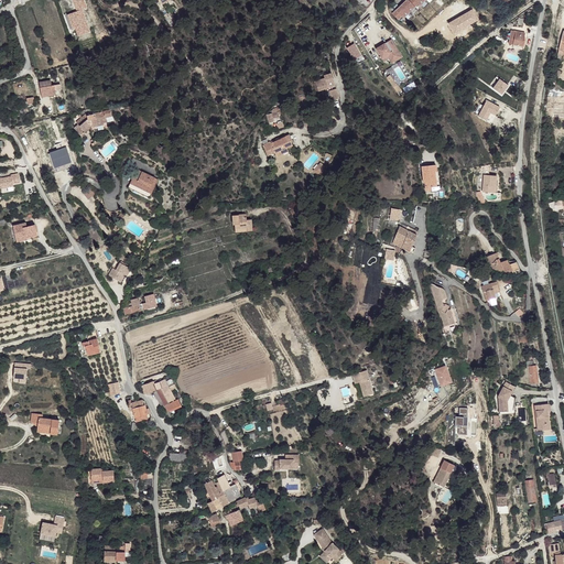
[(68,14),(75,38),(90,33),(83,10),(87,9),(84,0),(72,0),(76,12),(68,14)]
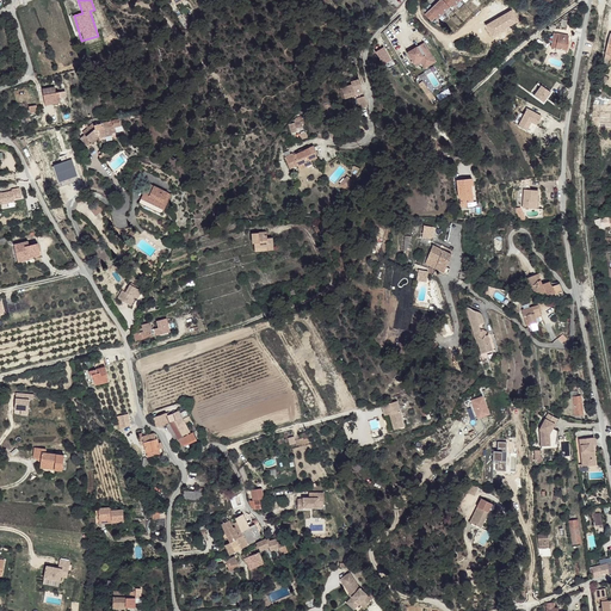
[(442,0),(425,16),(431,23),(434,19),(437,20),(452,6),(454,7),(462,0),(442,0)]
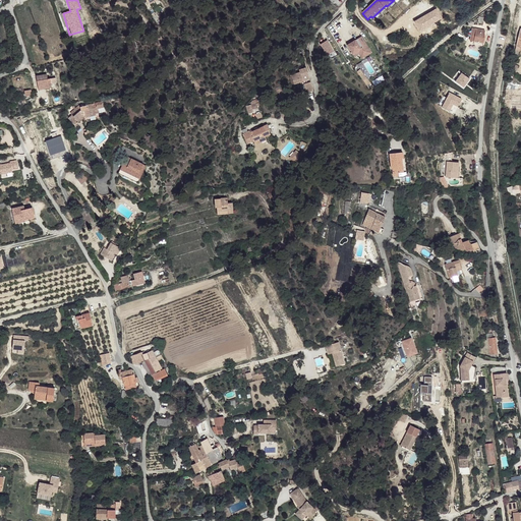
[(476,30),(474,42),(484,43),(485,38),(484,38),(485,31),(476,30)]
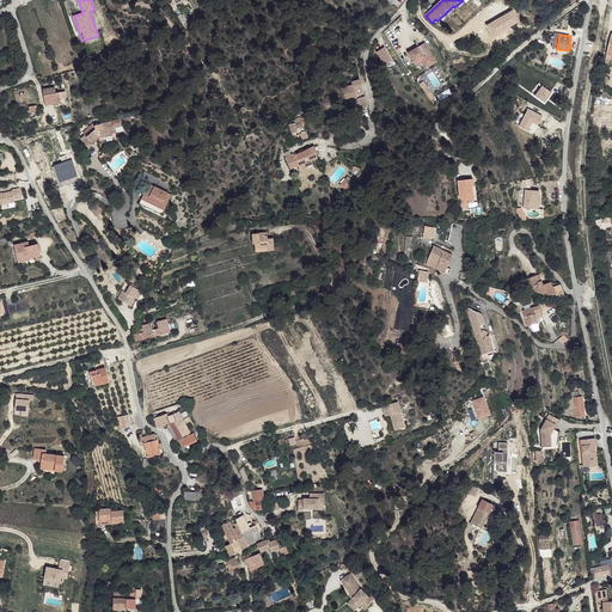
[(408,54),(418,73),(436,62),(424,43),(408,54)]
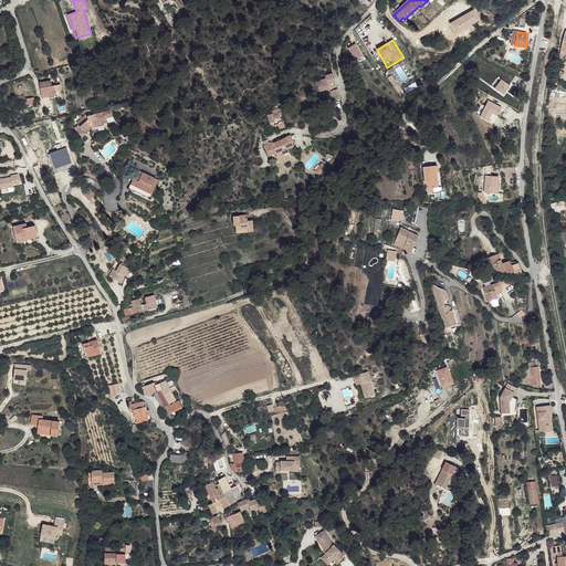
[(331,101),(339,97),(332,74),(324,76),(325,80),(315,82),(320,93),(327,91),(331,101)]
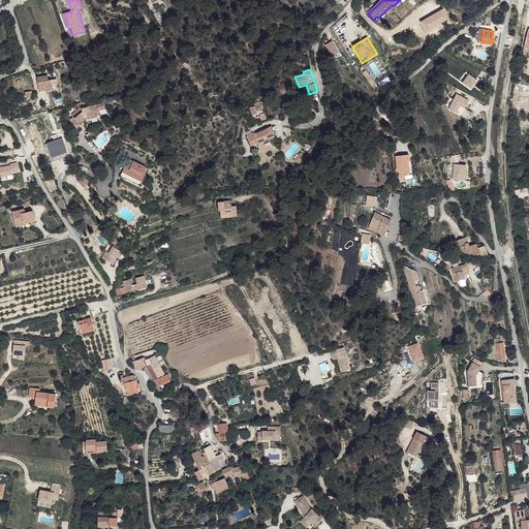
[(36,78),(38,91),(52,89),(51,80),(49,81),(48,76),(36,78)]
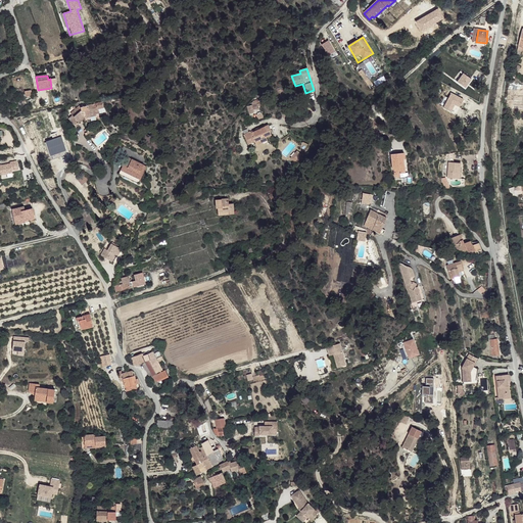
[(69,120),(75,125),(78,123),(80,124),(84,120),(95,116),(96,114),(93,104),(80,107),(81,110),(75,116),(73,115),(69,120)]
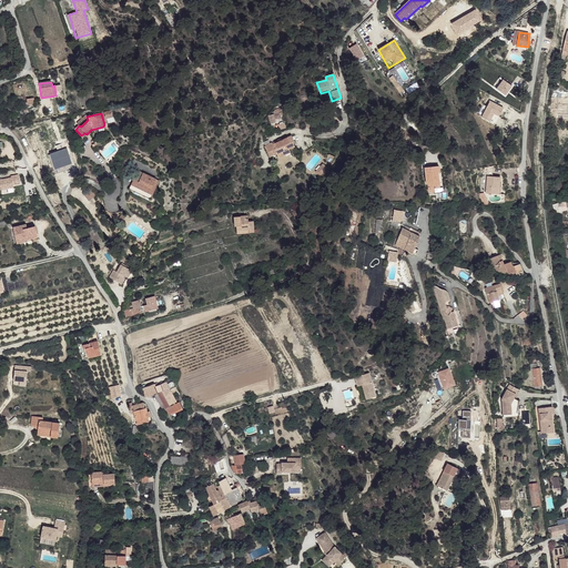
[(282,155),(283,158),(290,153),(290,152),(300,146),(296,142),(298,141),(295,135),(277,146),(277,148),(282,155)]
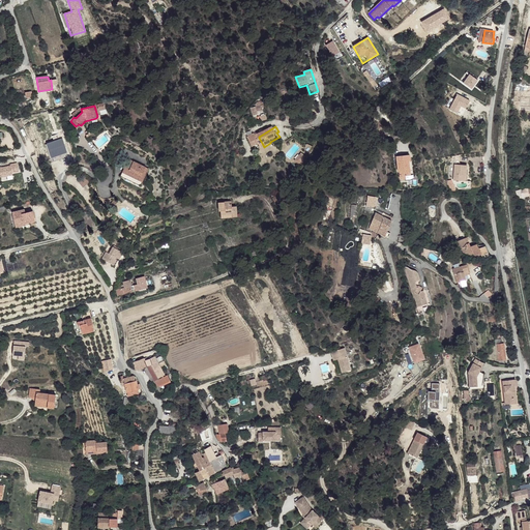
[(254,144),(257,149),(263,145),(259,138),(259,137),(258,136),(255,138),(254,144)]
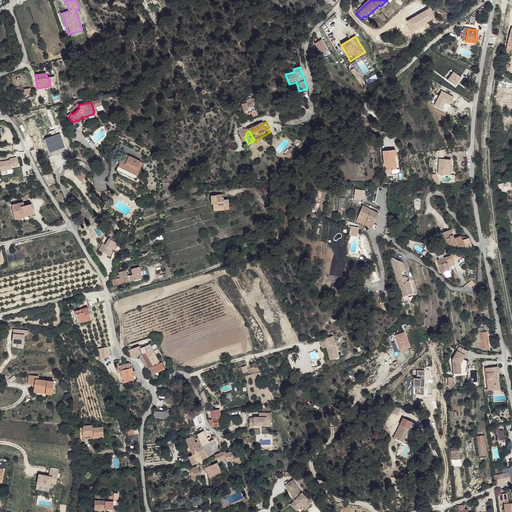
[(385,167),(385,173),(391,173),(391,170),(395,170),(395,156),(395,150),(383,151),(384,167),(385,167)]
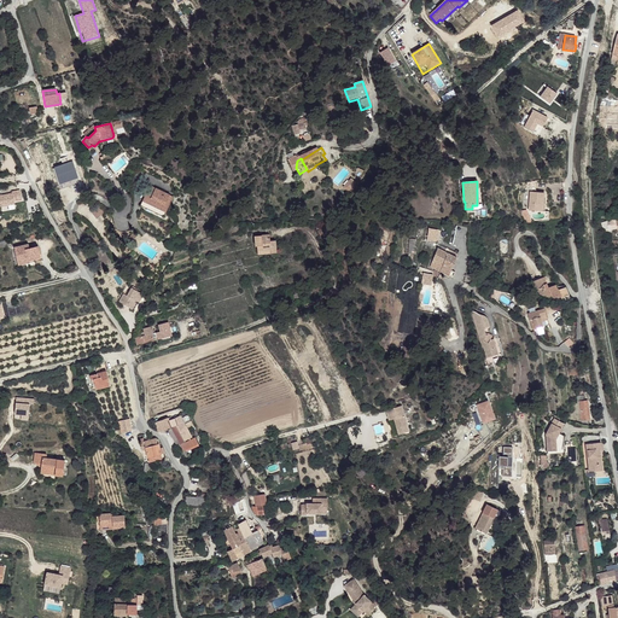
[(140,207),(159,215),(149,186),(140,207)]
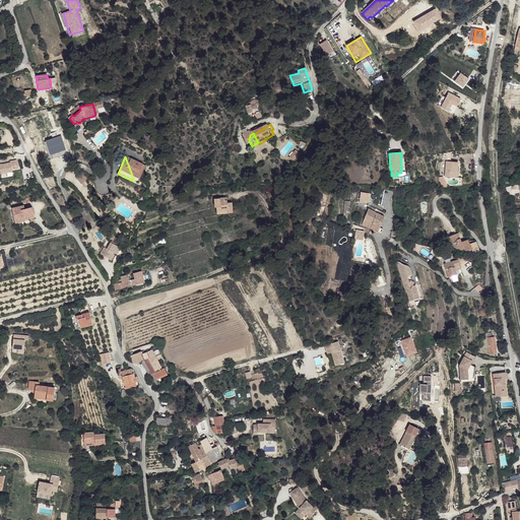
[(125,156),(134,181),(137,182),(145,166),(125,156)]
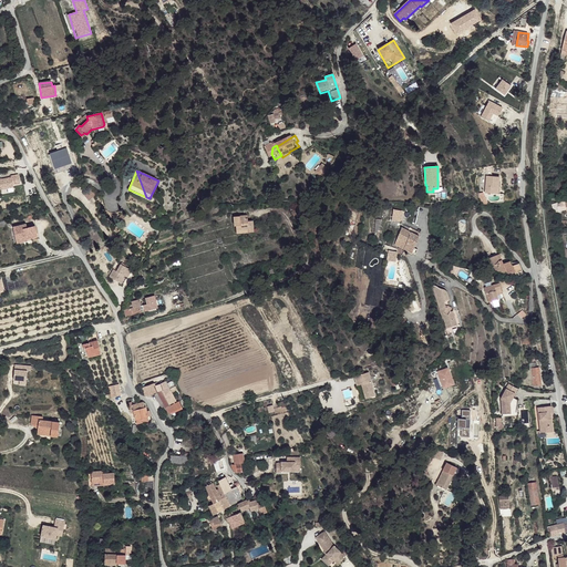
[(500,176),(486,175),(485,193),(495,193),(496,186),(498,187),(500,176)]
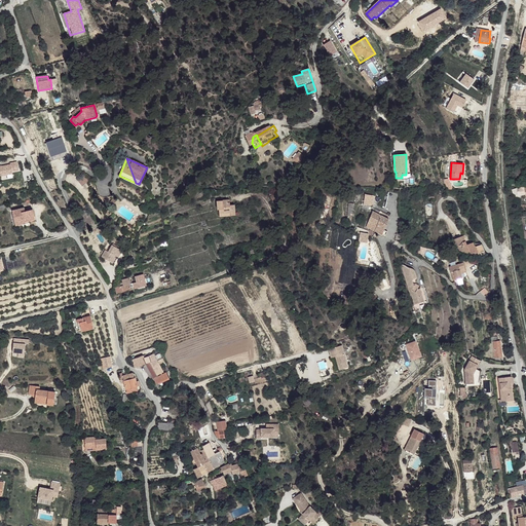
[(80,186),(87,183),(84,176),(77,179),(80,186)]
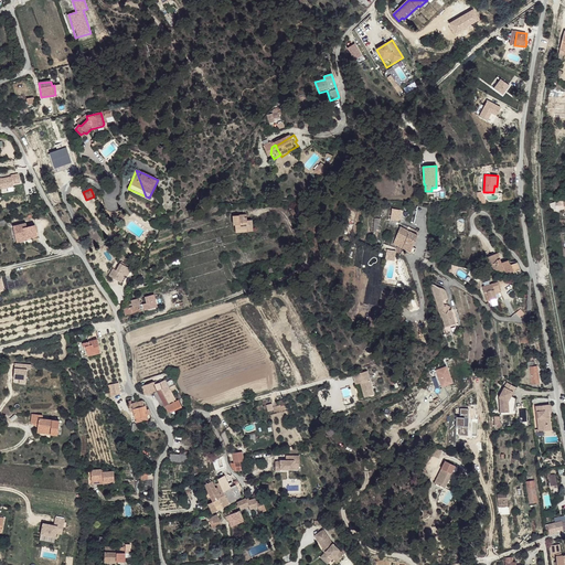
[(392,209),(390,221),(400,222),(401,211),(392,209)]
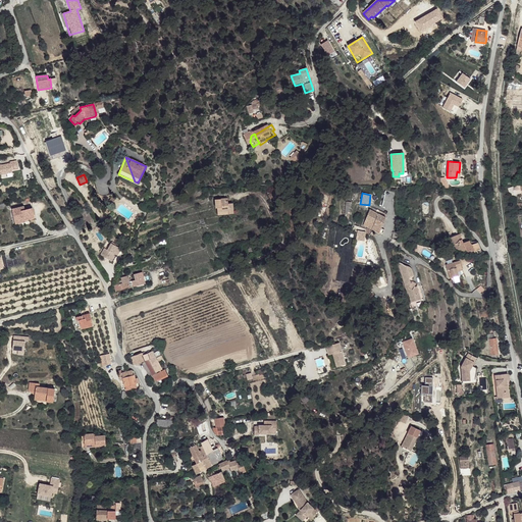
[(217,209),(218,213),(224,213),(224,216),(233,215),(232,205),(229,205),(229,203),(226,203),(226,200),(216,201),(216,209),(217,209)]
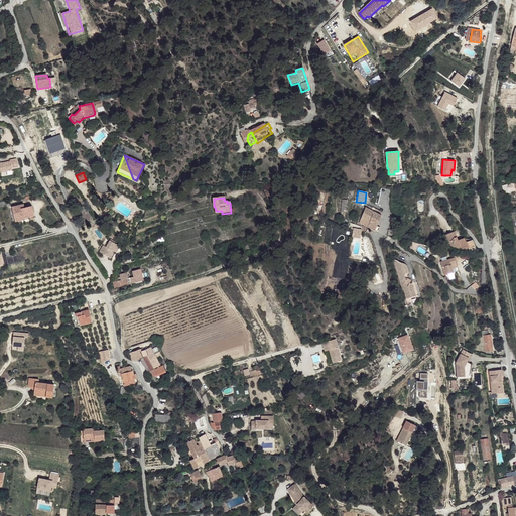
[(32,207),(32,206),(25,208),(24,204),(12,207),(15,221),(24,218),(23,216),(34,213),(32,207)]
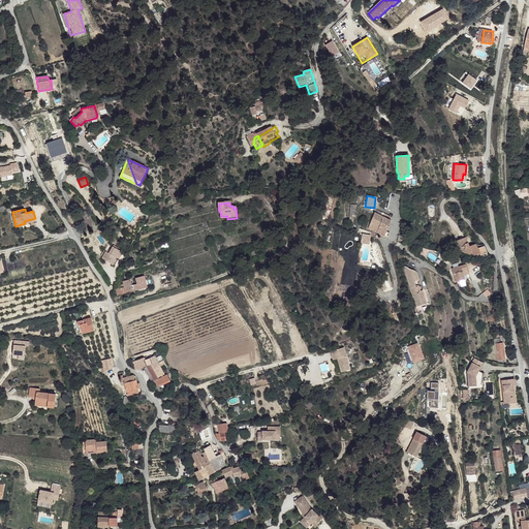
[(378,231),(377,232),(385,236),(387,231),(392,220),(387,219),(389,216),(385,215),(384,217),(379,215),(375,224),(380,226),(378,231)]
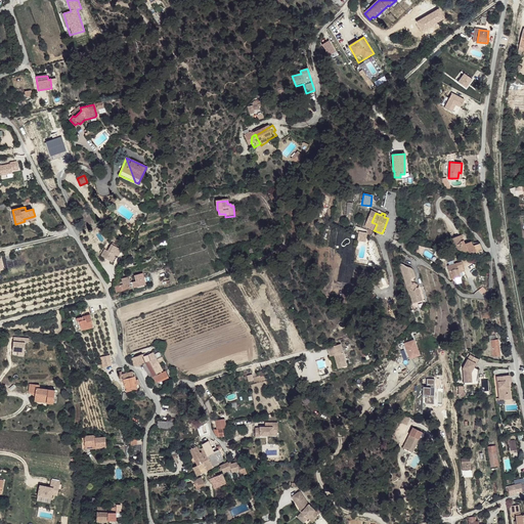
[(457,247),(459,252),(468,250),(469,250),(469,251),(470,250),(473,249),(473,250),(476,250),(477,254),(484,252),(482,243),(476,244),(475,243),(474,239),(467,242),(466,237),(464,238),(462,232),(453,234),(455,243),(456,246),(457,247)]
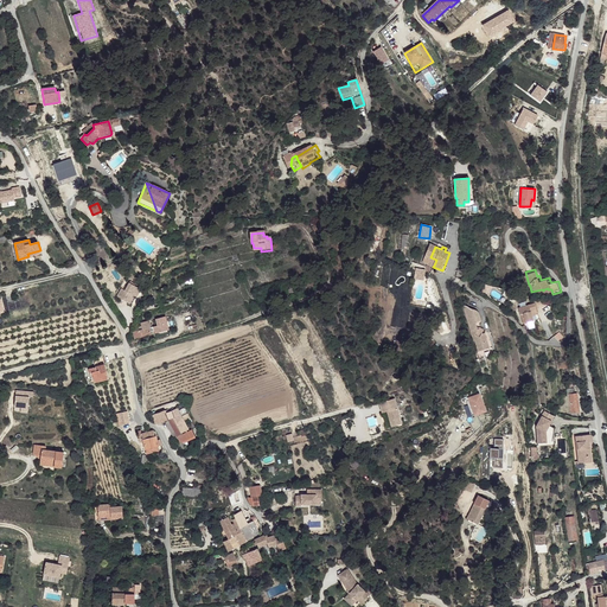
[(128,283),(125,291),(121,288),(115,298),(131,306),(140,289),(128,283)]
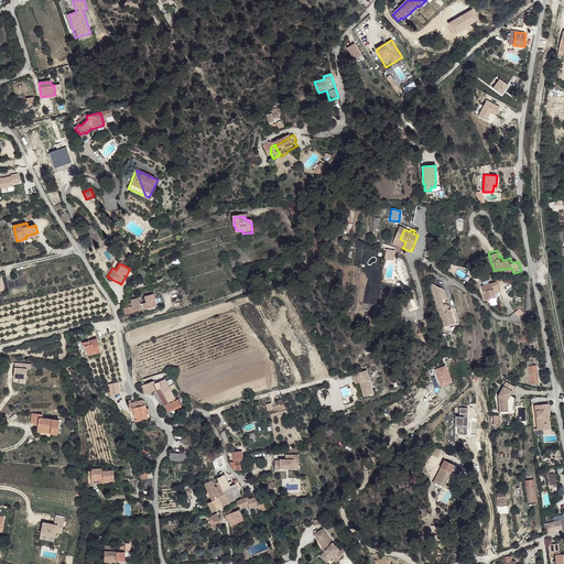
[(442,314),(445,325),(455,322),(451,307),(447,308),(445,312),(442,308),(444,304),(443,297),(447,296),(445,288),(442,286),(440,284),(436,284),(432,283),(431,282),(440,314),(442,314)]
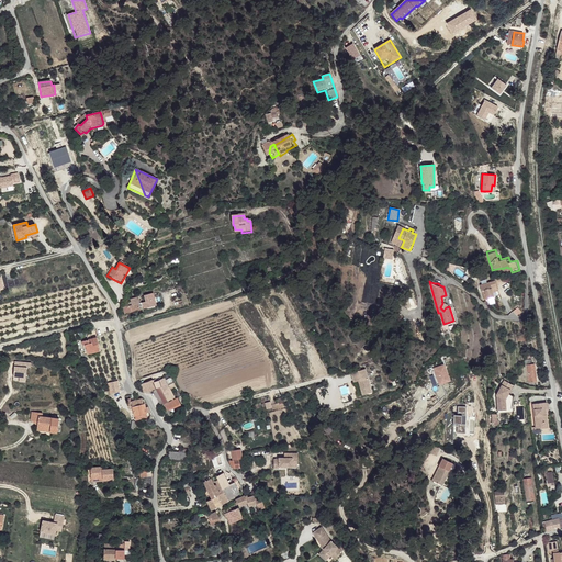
[(489,283),(493,299),(499,296),(495,281),(489,283)]
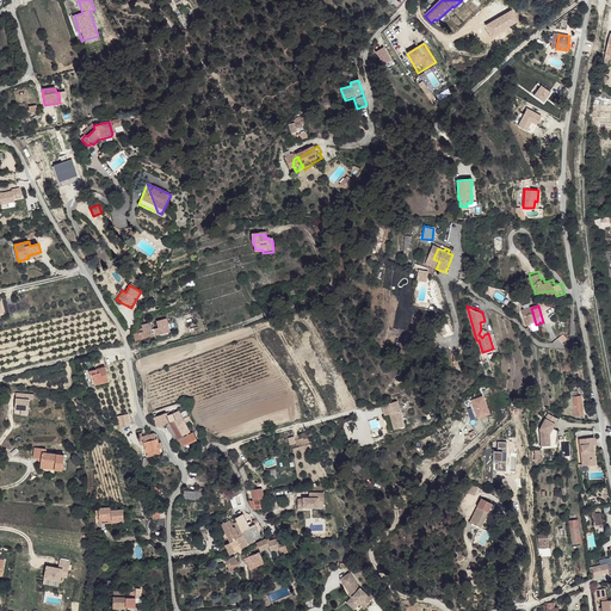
[(526,327),(536,325),(531,308),(523,309),(526,327)]
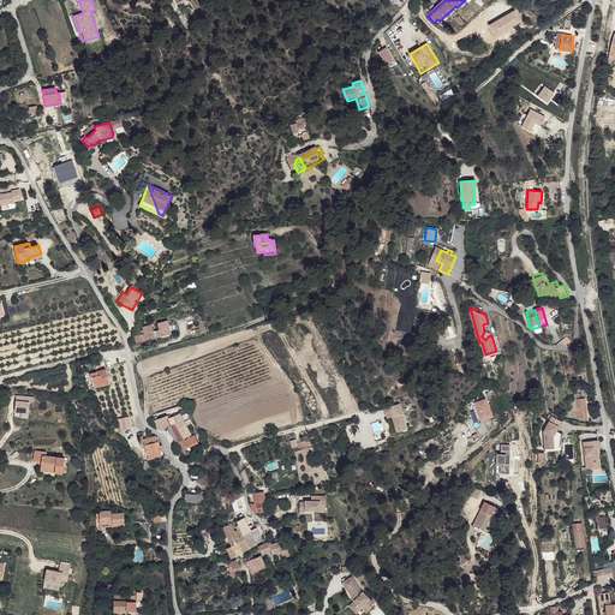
[(139,332),(139,334),(151,332),(154,330),(151,324),(143,327),(144,330),(139,332)]
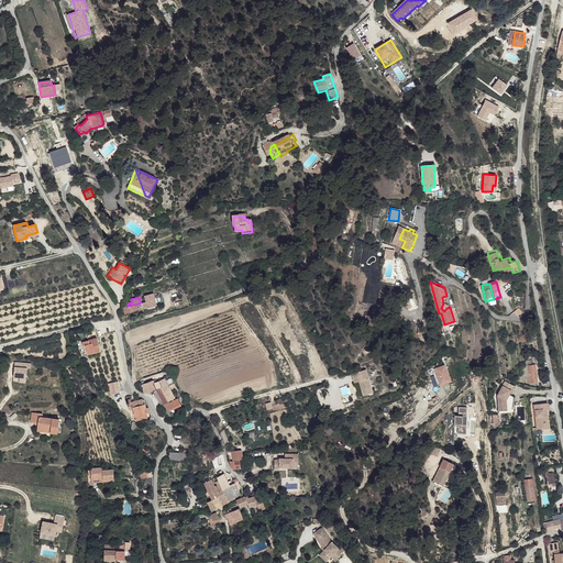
[(123,307),(125,313),(141,309),(139,304),(128,306),(123,307)]
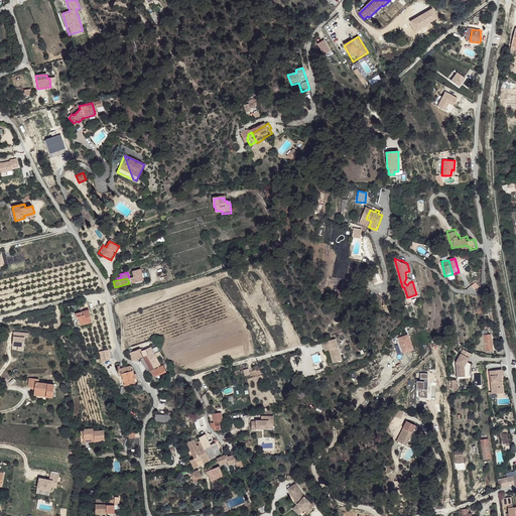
[(90,323),(88,310),(75,313),(76,316),(77,316),(79,323),(85,321),(85,325),(90,323)]
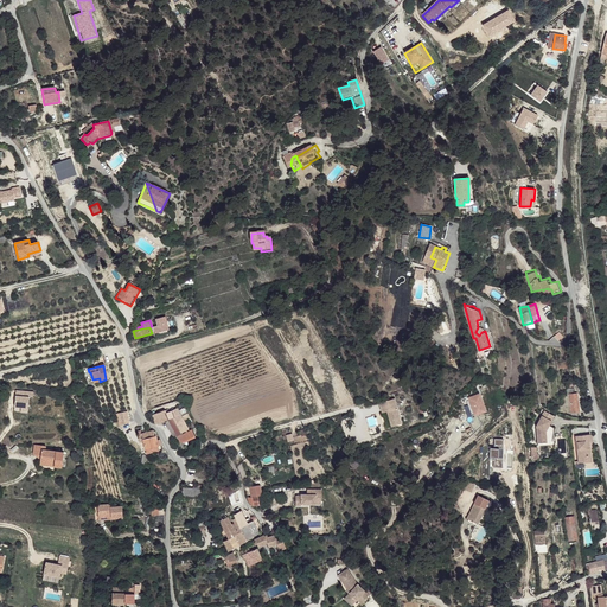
[(572,415),(572,416),(579,419),(577,414),(580,414),(577,395),(574,395),(574,390),(568,390),(572,415)]
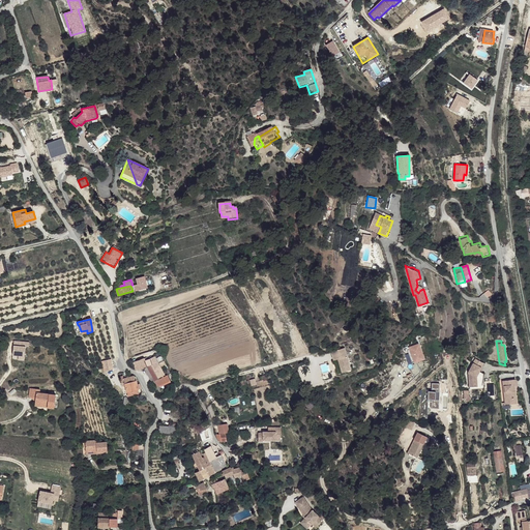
[(420,345),(409,347),(413,364),(423,362),(420,345)]
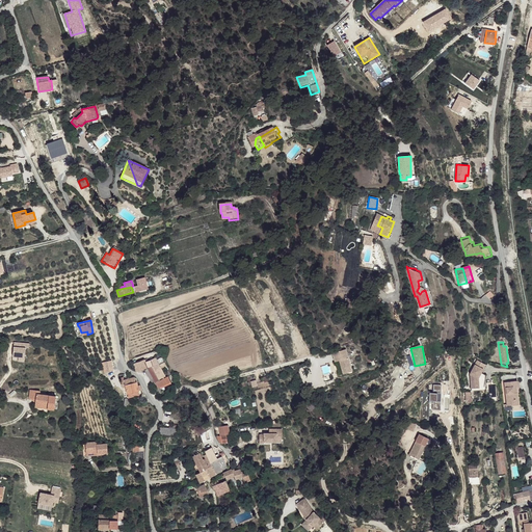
[(338,376),(350,372),(343,350),(329,354),(338,376)]
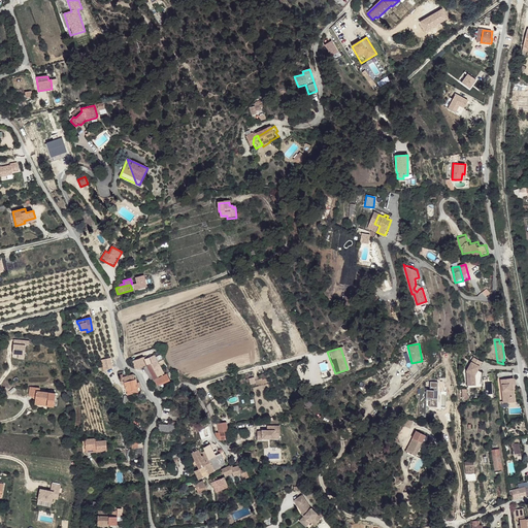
[(143,357),(137,359),(140,367),(143,365),(155,384),(157,383),(159,383),(157,381),(155,382),(154,380),(164,374),(159,366),(154,355),(144,359),(143,357)]
